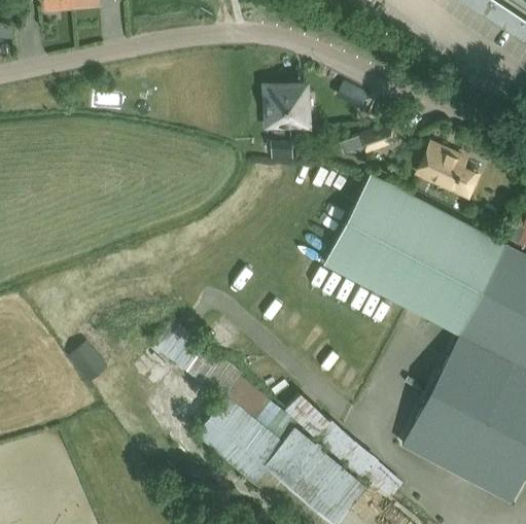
[(44,0),(45,9),(72,6),(71,0),(44,0)]
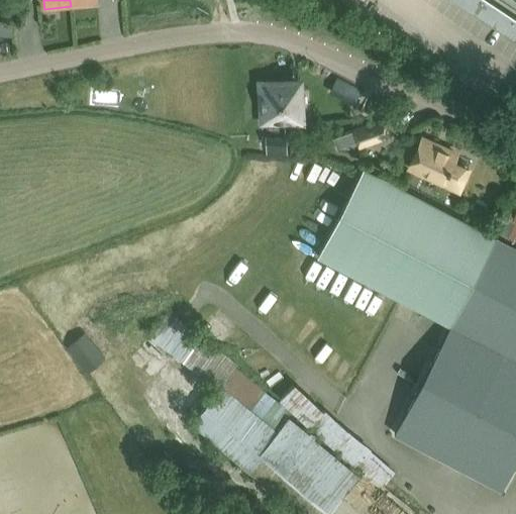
[(515,18),(488,0),(449,0),(515,43),(515,18)]
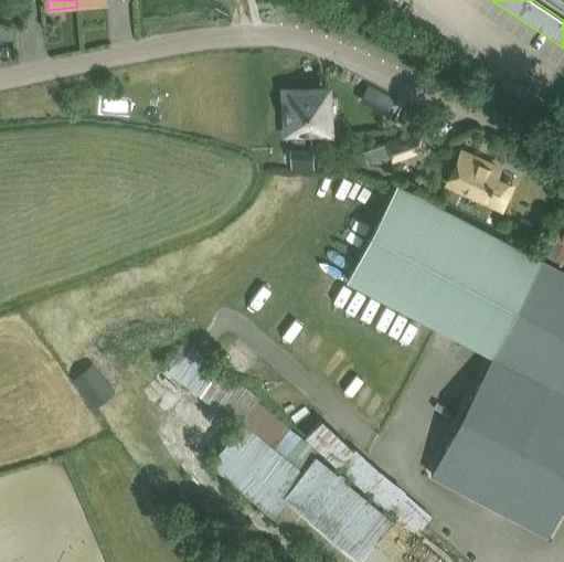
[(0,40),(13,41),(13,27),(0,25),(0,40)]
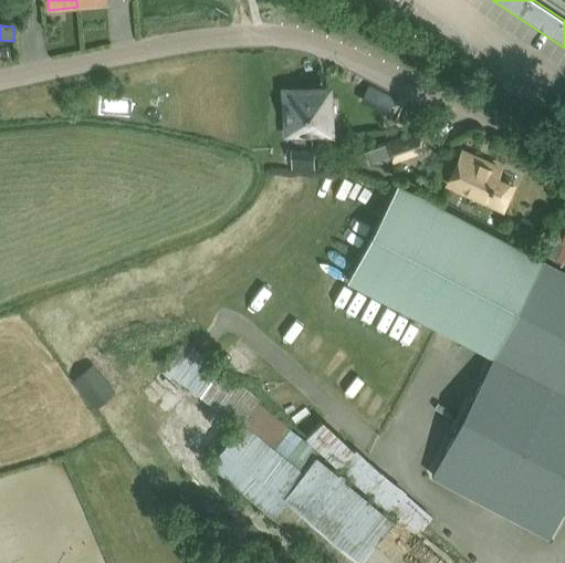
[(286,124),(290,124),(291,137),(332,135),(331,114),(324,114),(323,93),(306,94),(306,92),(284,93),(286,124)]
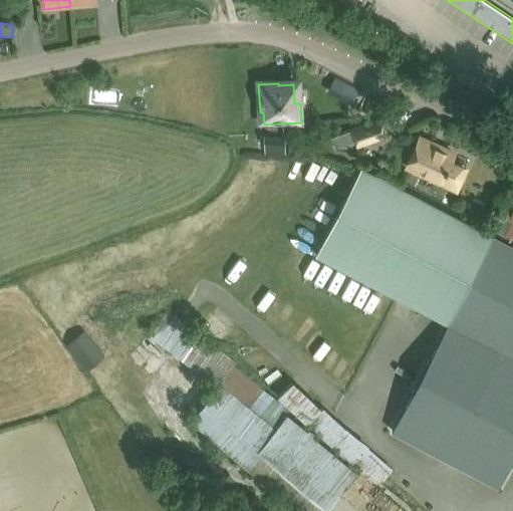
[(382,121),(350,134),(357,151),(389,141),(382,121)]
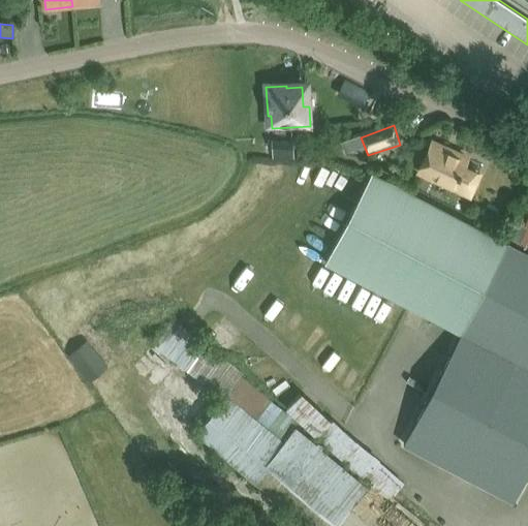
[(432,147),(420,175),(470,197),(479,177),(475,175),(477,171),(465,165),(467,161),(432,147)]
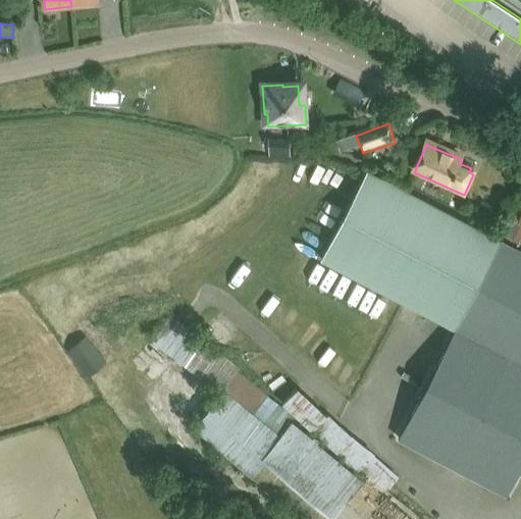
[(520,253),(367,172),(321,262),(456,330),(399,442),(507,498),(520,470),(520,253)]
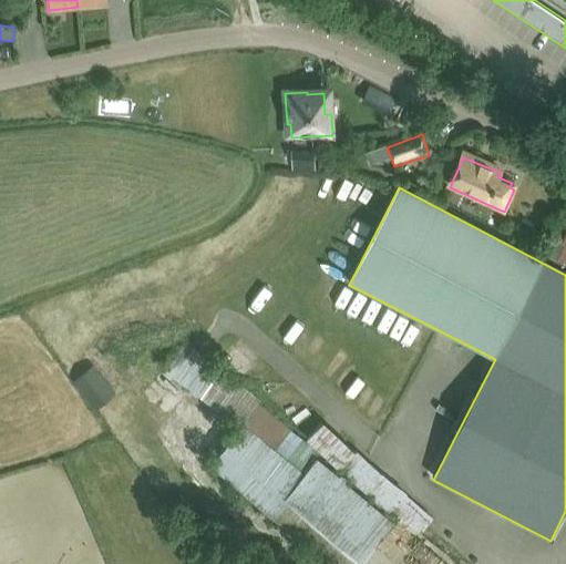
[(565,238),(555,263),(565,267),(565,238)]
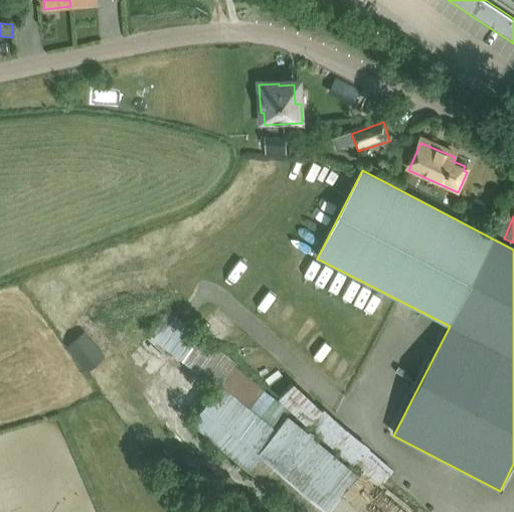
[(258,292),(250,300),(269,315),(276,308),(258,292)]
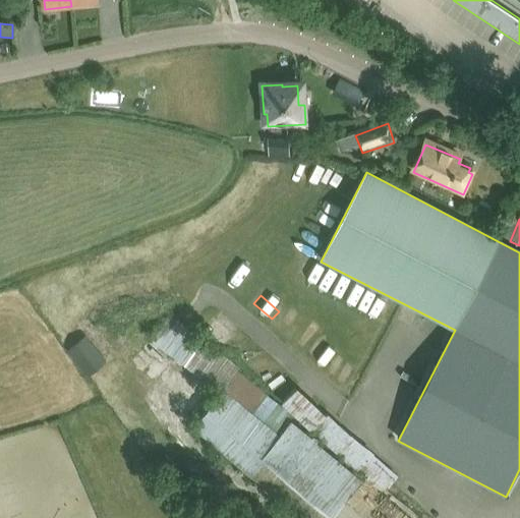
[(380,324),(392,304),(381,297),(368,317),(380,324)]
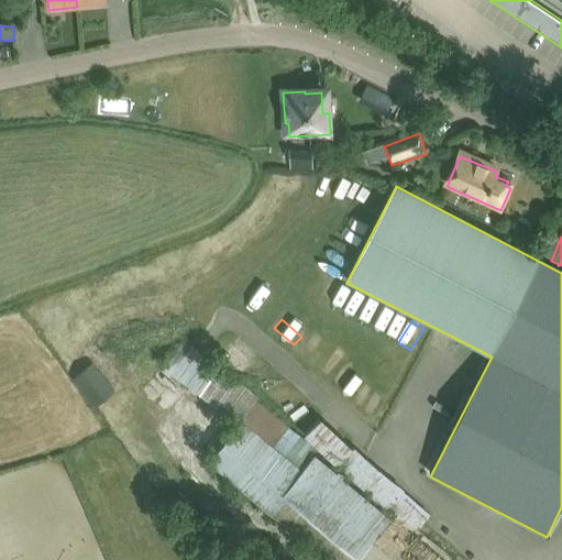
[(184,344),(164,369),(198,396),(197,397),(237,428),(213,457),(208,463),(271,516),(321,559),(360,559),(390,522),(315,457),(318,453),(289,431),(290,431),(255,403),(256,401),(219,370),(218,371),(184,344)]
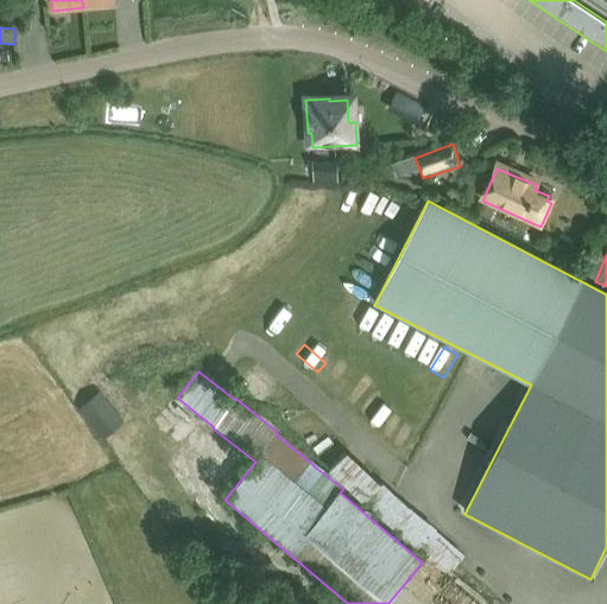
[(100,396),(78,412),(101,443),(122,427),(100,396)]
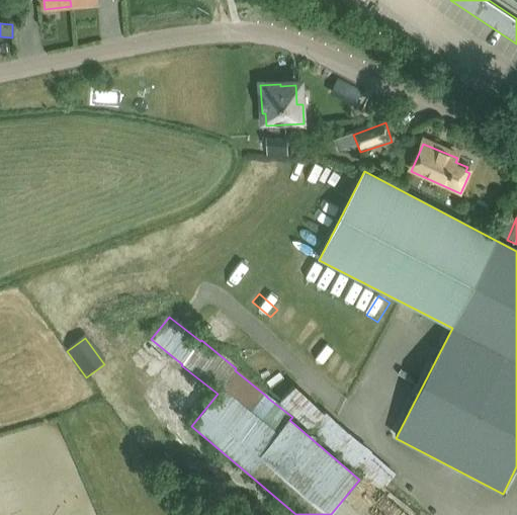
[(326,413),(324,415),(293,388),(279,403),(328,447),(330,450),(331,449),(356,470),(358,469),(384,491),(396,477),(369,455),(372,452),(349,432),(348,433),(326,413)]
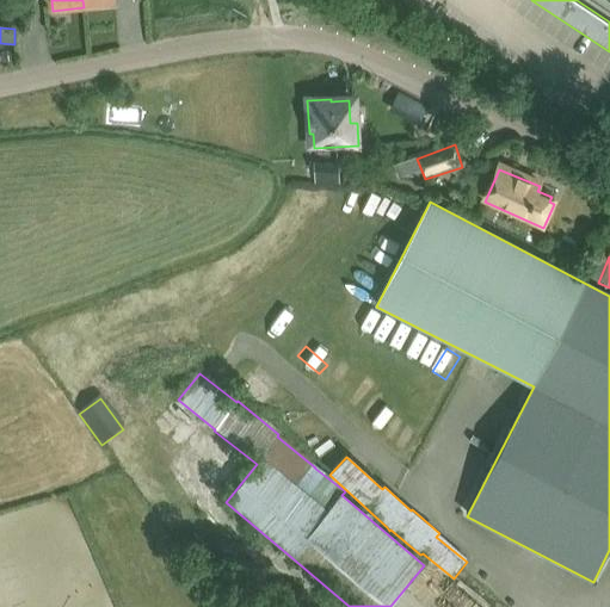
[(486,593),(505,600),(510,588),(491,580),(486,593)]
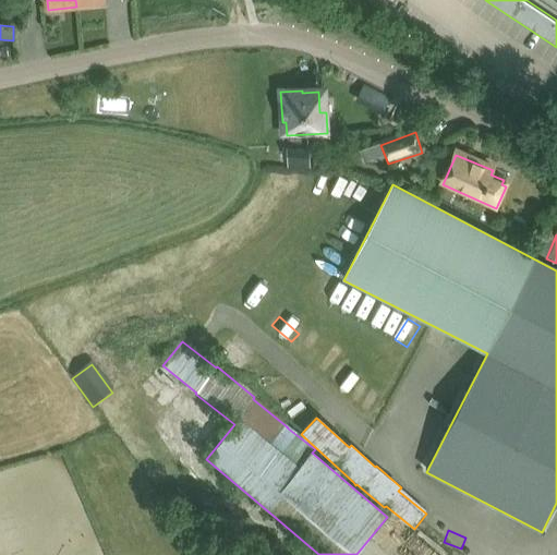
[(425,538),(418,549),(426,554),(438,554),(443,549),(425,538)]
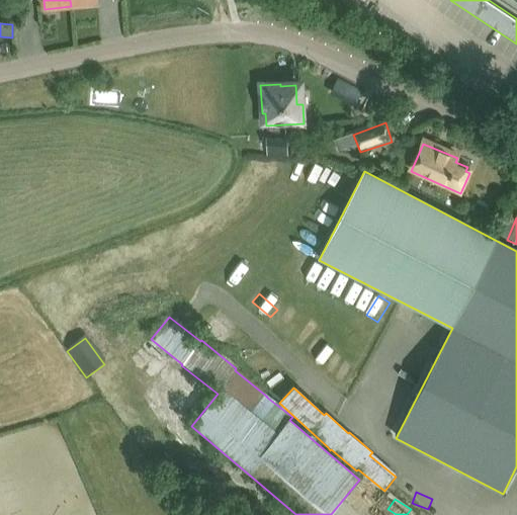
[(434,505),(429,514),(450,514),(434,505)]
